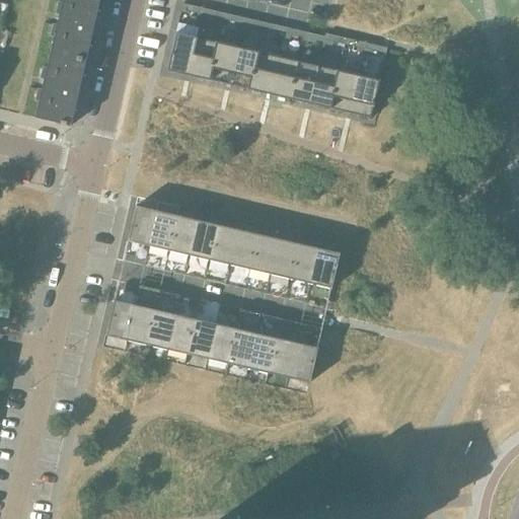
[(59,0),(48,53),(85,61),(98,0),(59,0)]
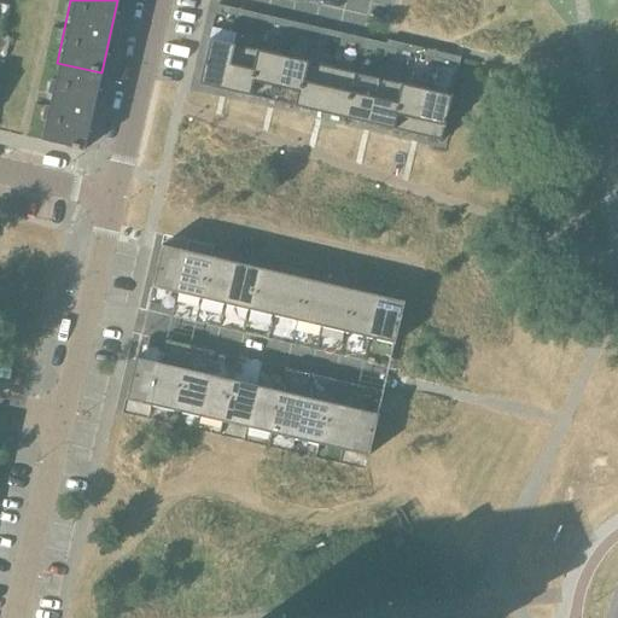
[(232,10),(216,5),(214,12),(229,16),(232,10)]
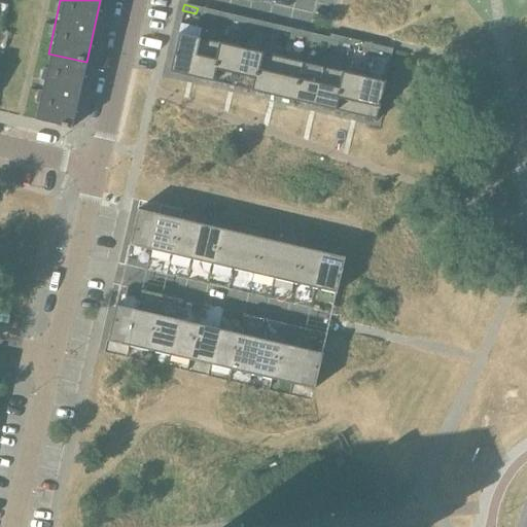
[(211,18),(224,21),(225,14),(213,11),(211,18)]
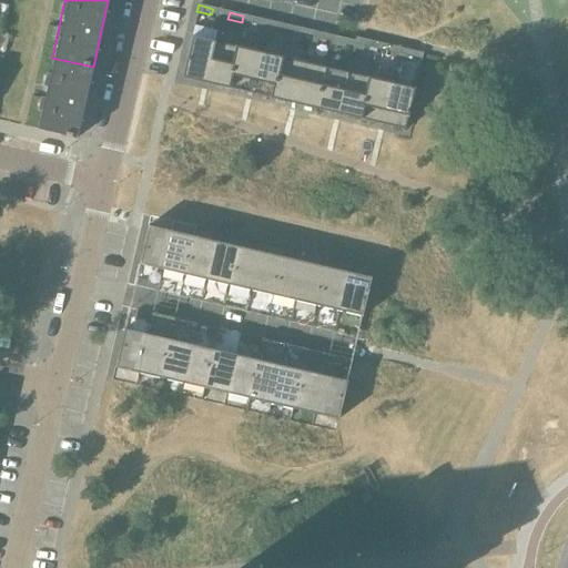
[(257,19),(243,16),(242,22),(256,24),(257,19)]
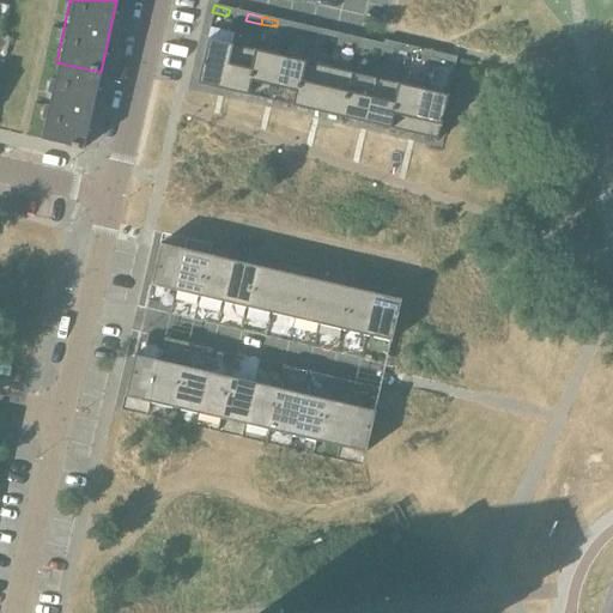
[(293,30),(309,34),(310,28),(295,24),(293,30)]
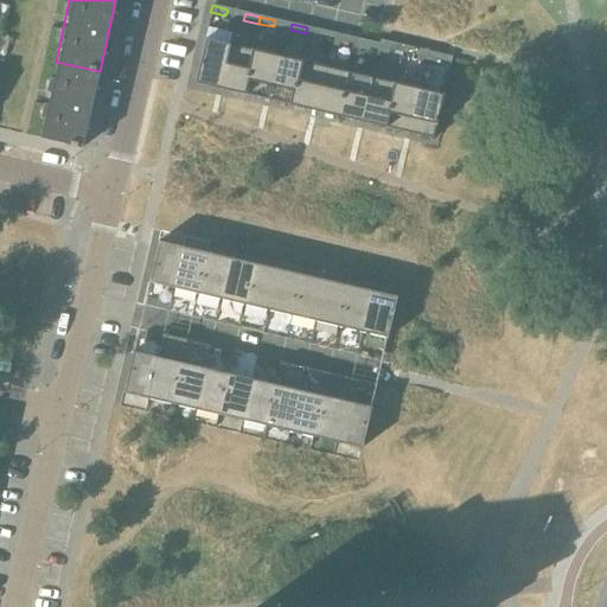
[(193,83),(218,89),(229,44),(231,33),(206,27),(193,83)]
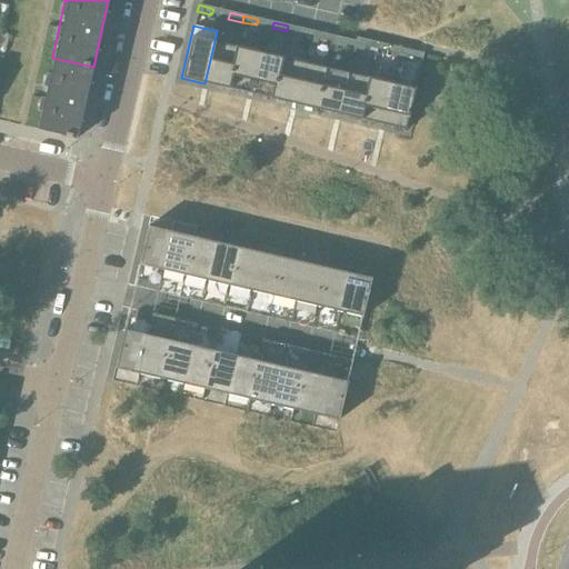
[(288,26),(287,31),(301,35),(302,29),(288,26)]
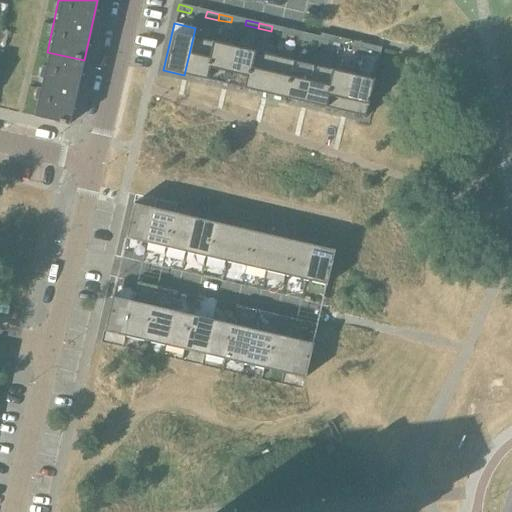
[(285,35),(298,38),(299,32),(286,29),(285,35)]
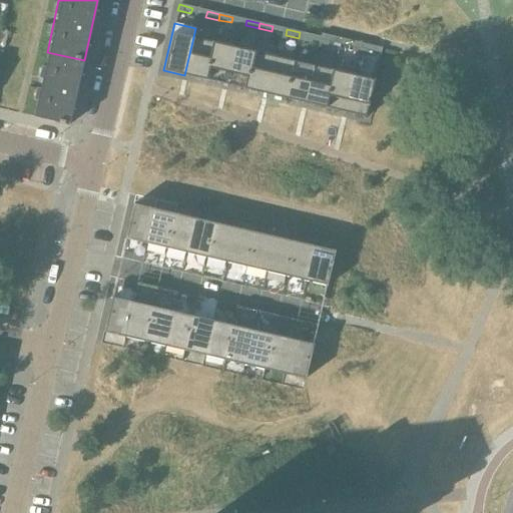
[(313,35),(300,32),(299,38),(298,40),(311,44),(313,35)]
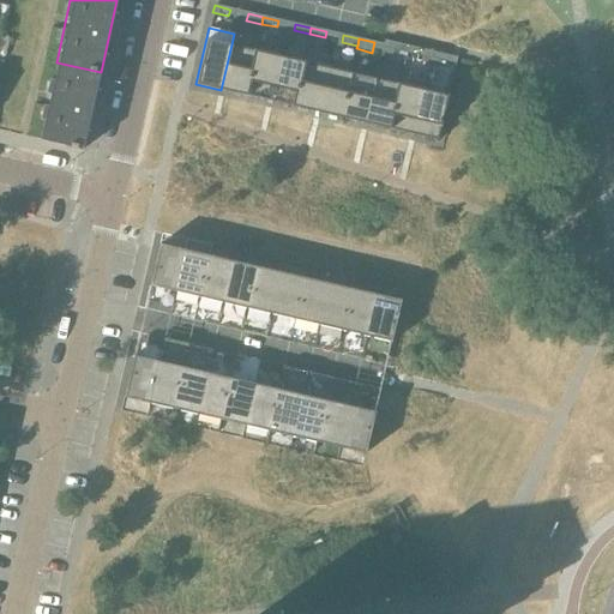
[(390,49),(405,53),(407,46),(392,42),(390,49)]
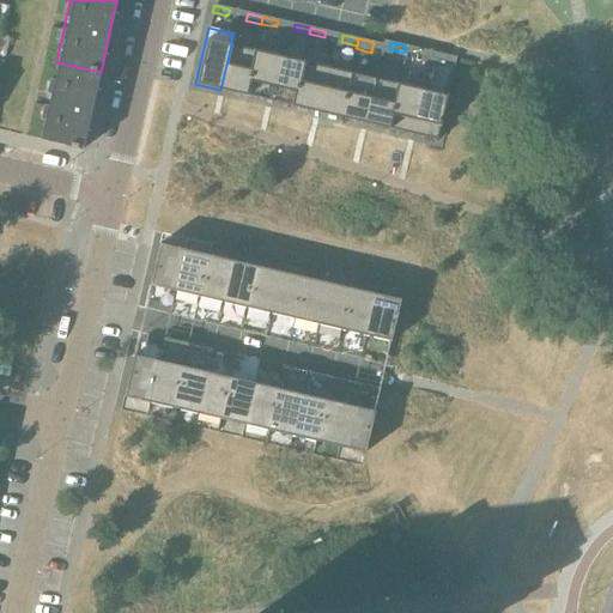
[(220,90),(244,96),(255,50),(253,50),(231,44),(220,90)]
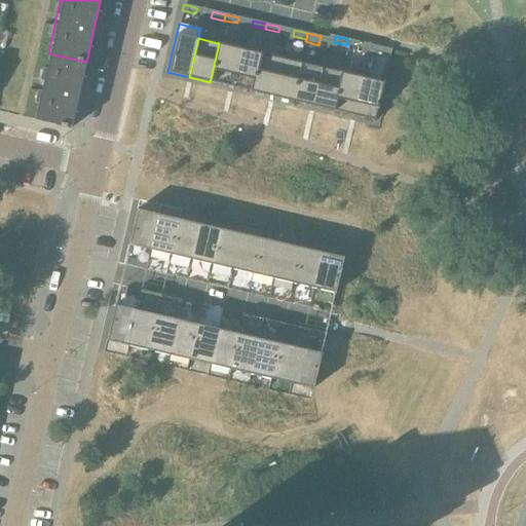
[(217,43),(219,43),(210,82),(230,86),(239,48),(241,48),(242,44),(219,38),(217,43)]
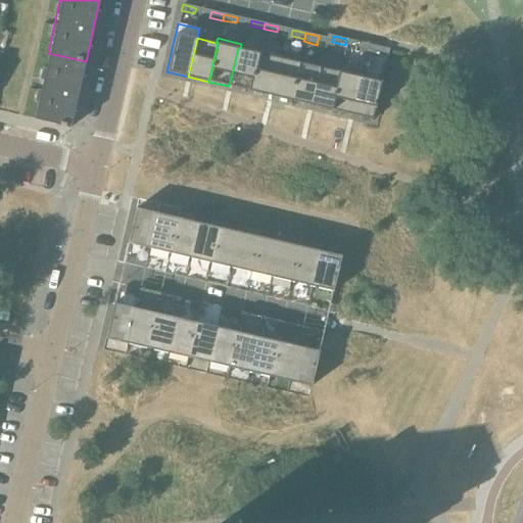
[(360,42),(346,39),(345,45),(359,48),(360,42)]
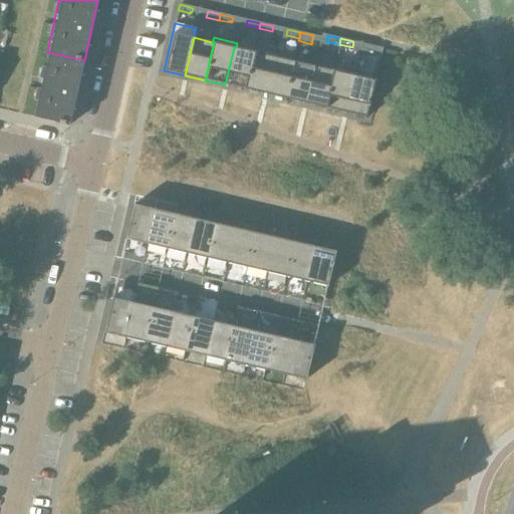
[(377,47),(368,45),(367,50),(380,53),(381,48),(377,47)]
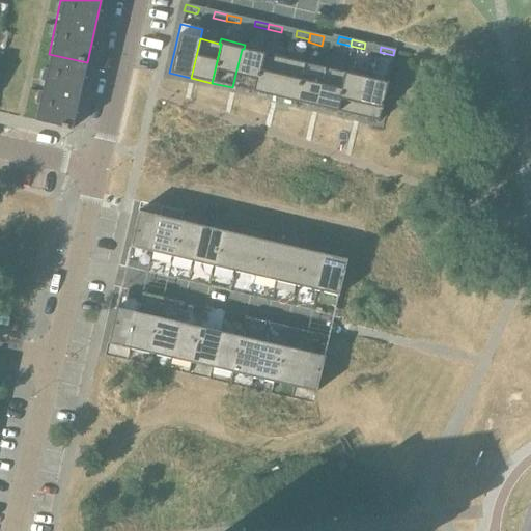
[(274,96),(283,58),(284,59),(285,54),(261,48),(260,53),(262,53),(253,92),(274,96)]
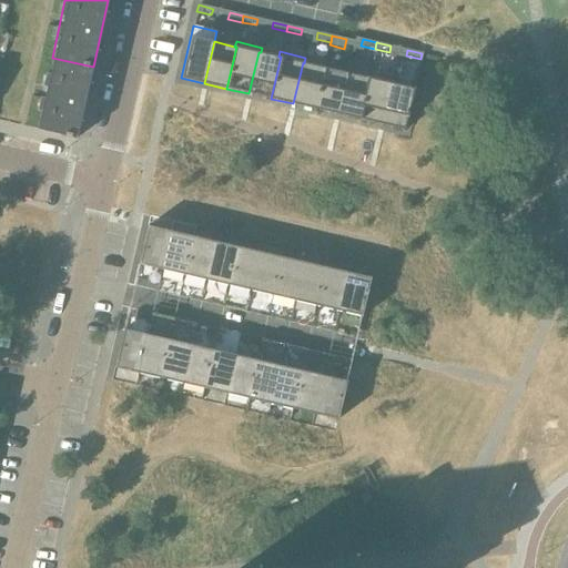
[(261,52),(259,52),(249,93),(271,99),(281,57),(279,57),(261,52)]
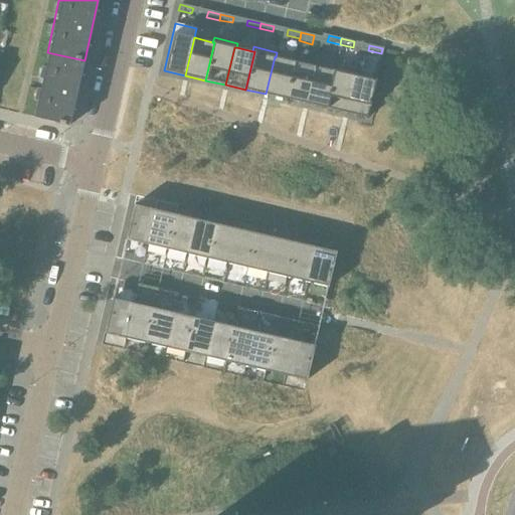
[(69,126),(75,97),(84,60),(47,52),(31,117),(69,126)]
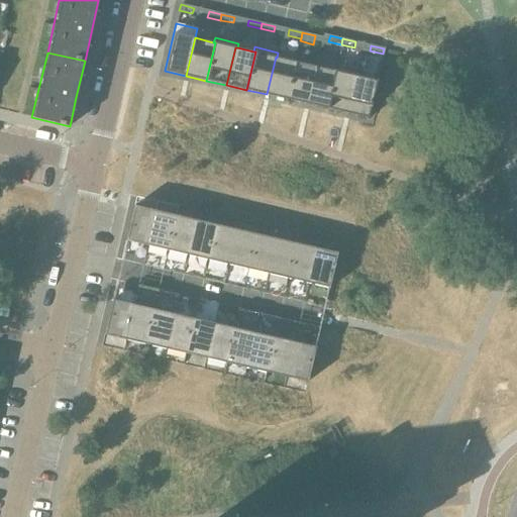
[(277,58),(276,57),(267,94),(287,99),(295,62),(277,58)]
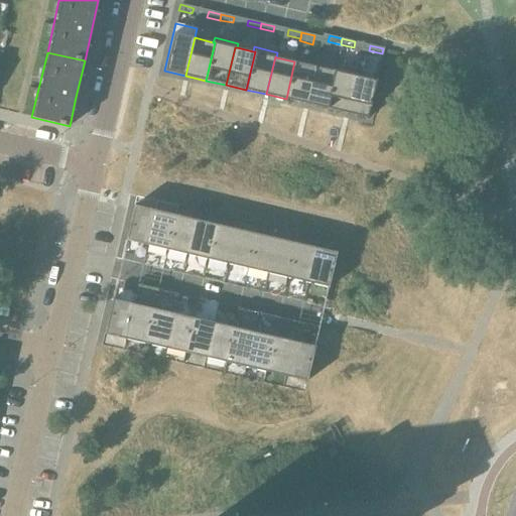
[(306,104),(314,66),(294,61),(286,99),(306,104)]
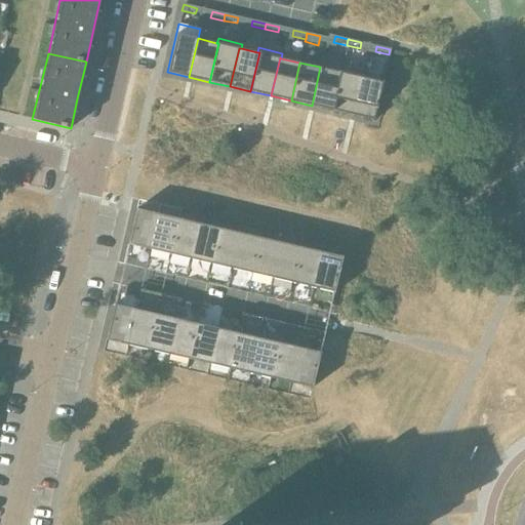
[(339,72),(320,67),(312,106),(332,110),(340,72),(339,72)]
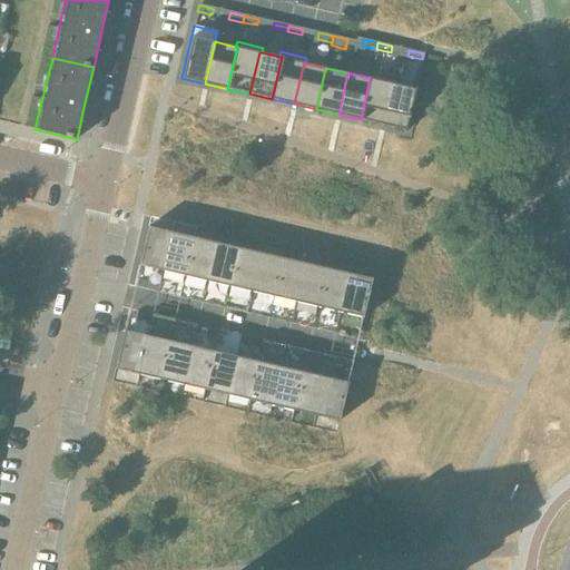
[(383,125),(392,84),(394,84),(395,78),(369,72),(369,78),(370,78),(361,119),(383,125)]
